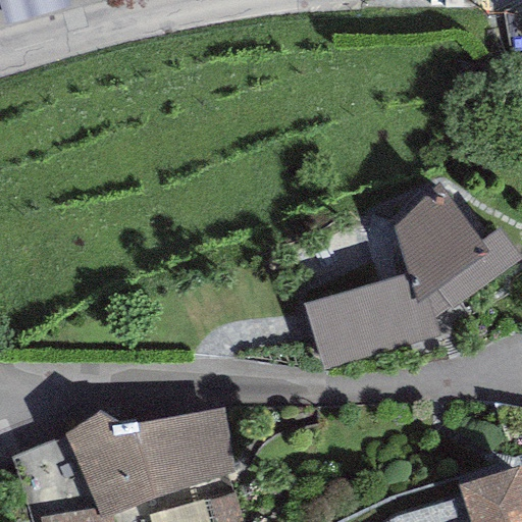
[(68,0),(0,0),(0,10),(4,27),(71,8),(68,0)]
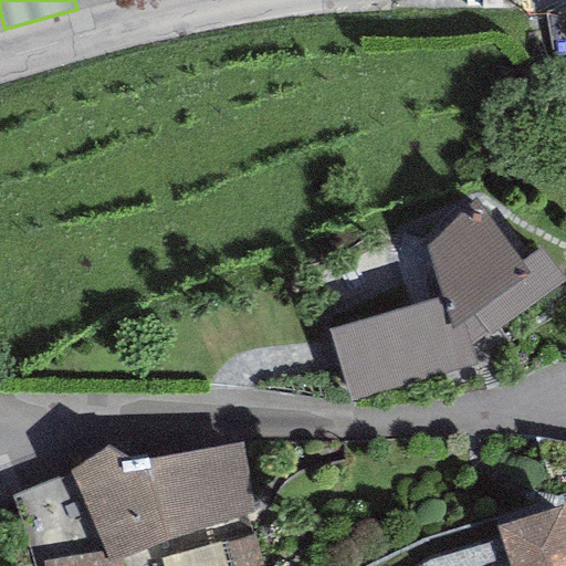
[(441,296),(328,331),(350,402),(473,363),(470,345),(565,282),(565,281),(541,248),(521,263),(477,200),(426,245),(441,296)]
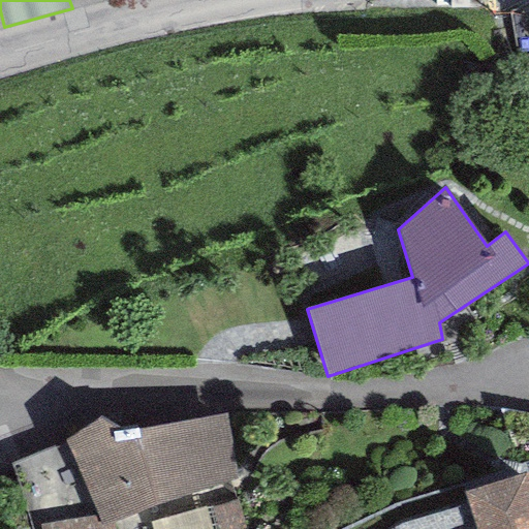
[(101,417),(65,441),(95,515),(100,528),(112,523),(157,503),(238,479),(227,413),(130,431),(101,417)]
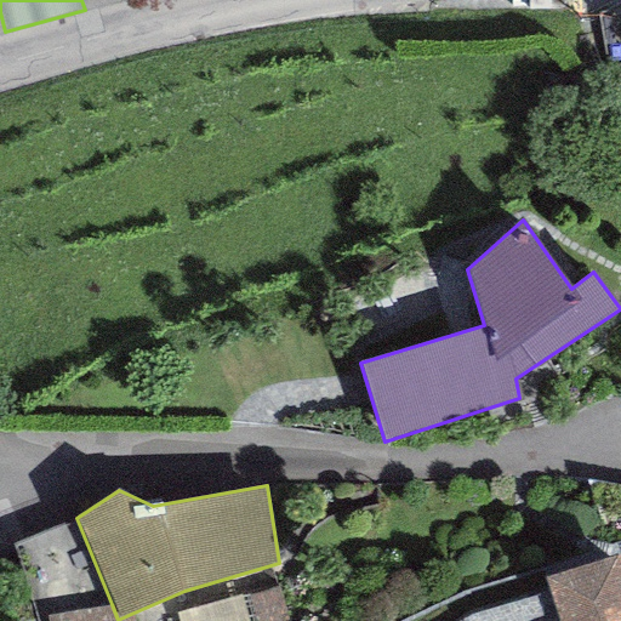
[(620,620),(620,562),(619,554),(543,577),(557,620),(620,620)]
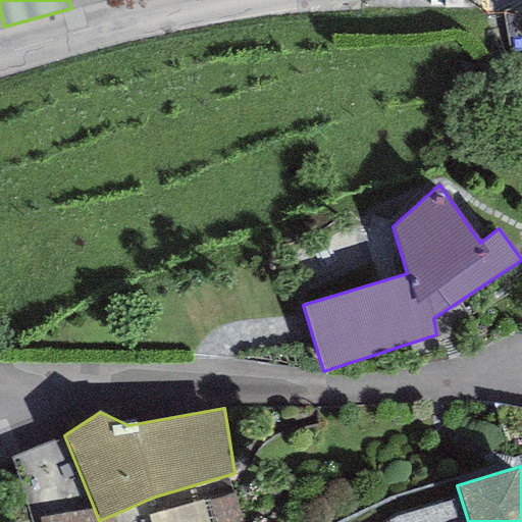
[(158,521),(226,521),(253,513),(240,475),(152,505),(158,521)]
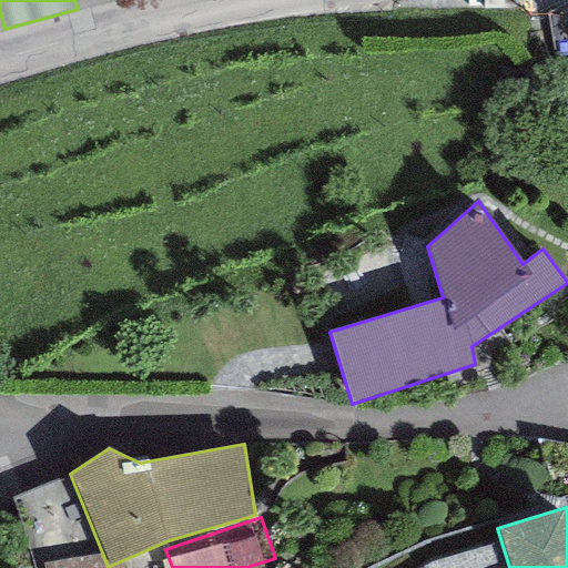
[(122,567),(120,561),(108,567),(102,553),(42,563),(42,567),(122,567)]
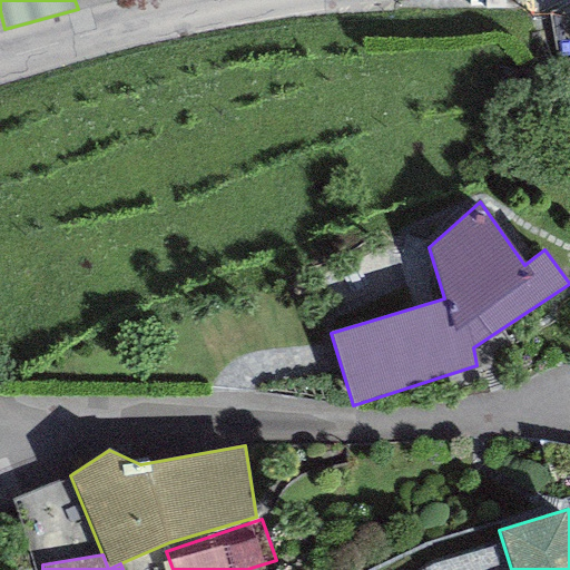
All buildings are outlined.
